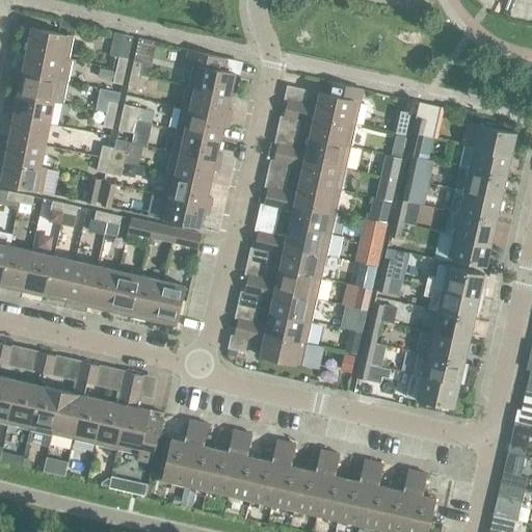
[(31,28),(27,51),(63,58),(62,58),(68,59),(73,36),(31,28)]
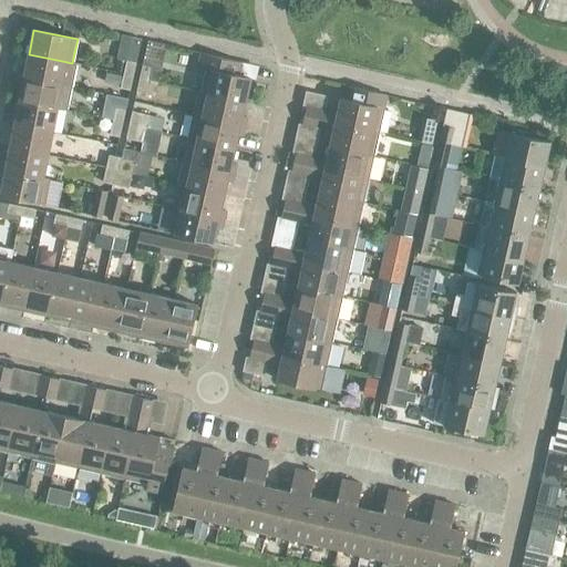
[(21,68),(19,76),(72,88),(76,64),(72,63),(66,62),(68,62),(29,54),(26,69),(21,68)]
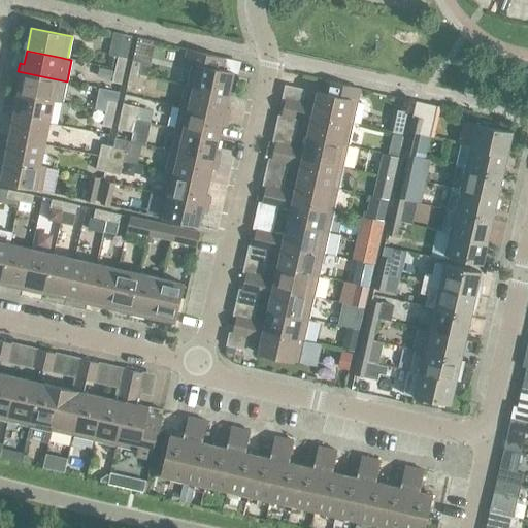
[(193,65),(189,86),(229,95),(234,73),(218,69),(221,57),(191,51),(188,64),(193,65)]
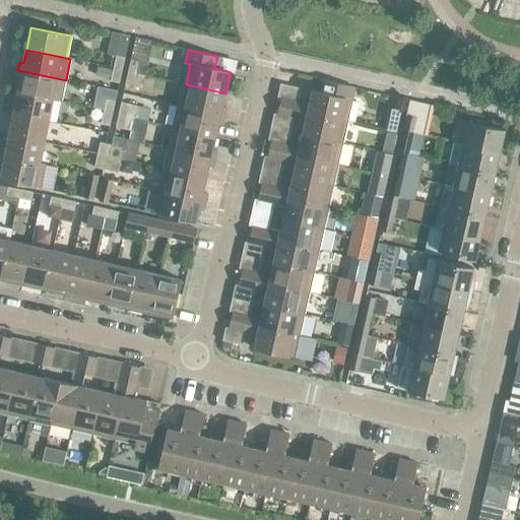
[(116,56),(109,54),(106,65),(114,67),(116,56)]
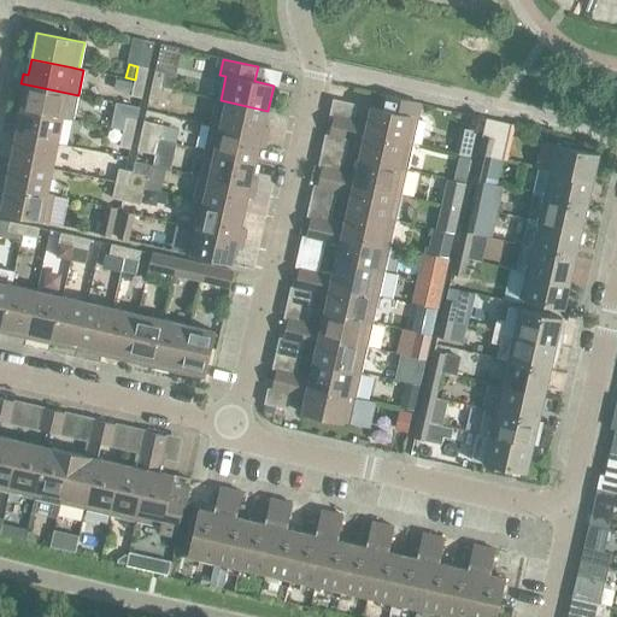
[(135,80),(135,81),(145,83),(148,69),(137,66),(135,80)]
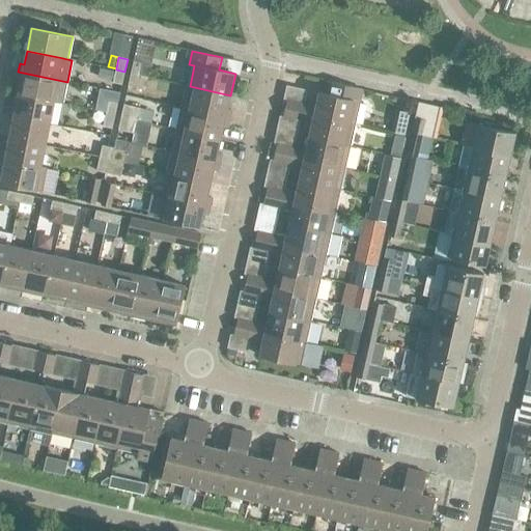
[(134,60),(131,74),(140,76),(143,62),(134,60)]
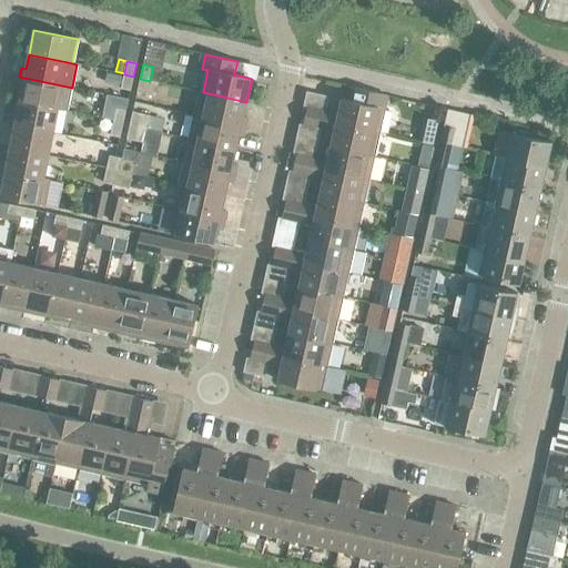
[(121,87),(123,77),(108,73),(105,83),(121,87)]
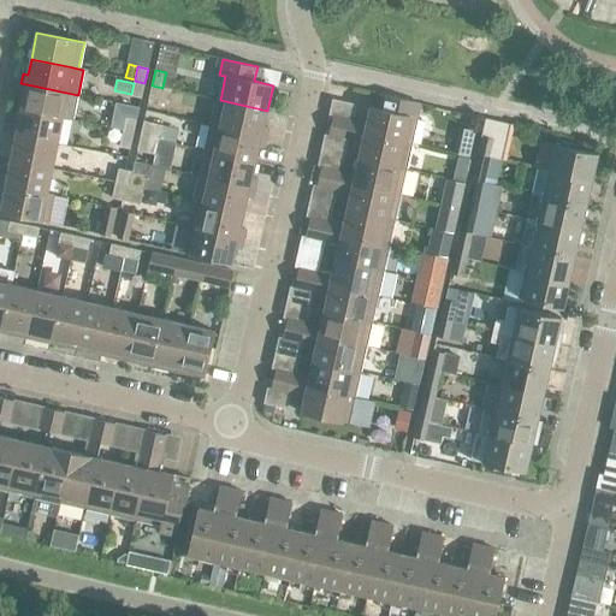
[(144,83),(135,81),(131,96),(142,99),(144,83)]
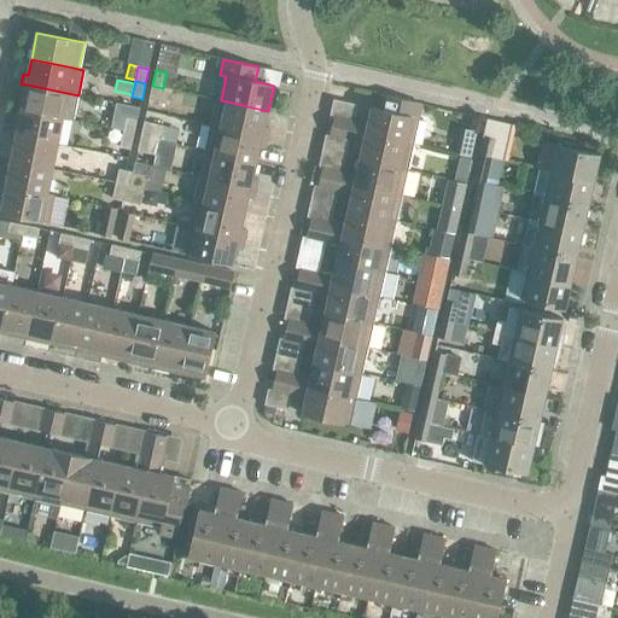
[(24,94),(22,110),(63,118),(73,121),(79,95),(21,83),(18,93),(24,94)]
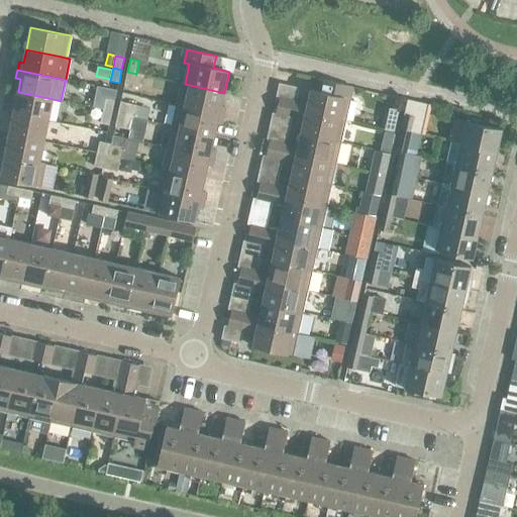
[(136,74),(127,72),(124,84),(140,88),(143,75),(136,74)]
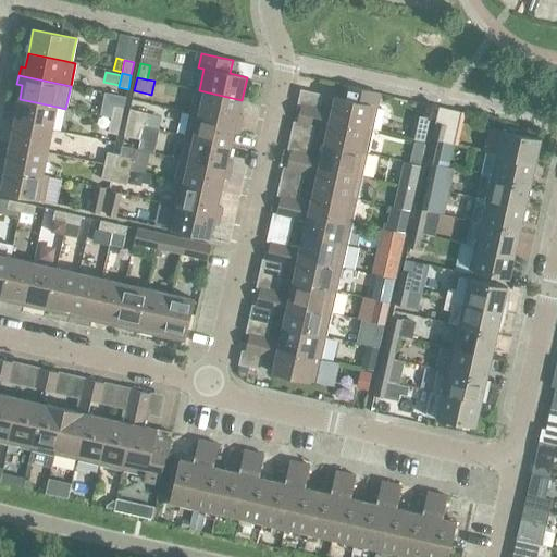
[(301,104),(299,113),(372,130),(380,94),(344,86),(341,98),(335,97),(332,111),(301,104)]
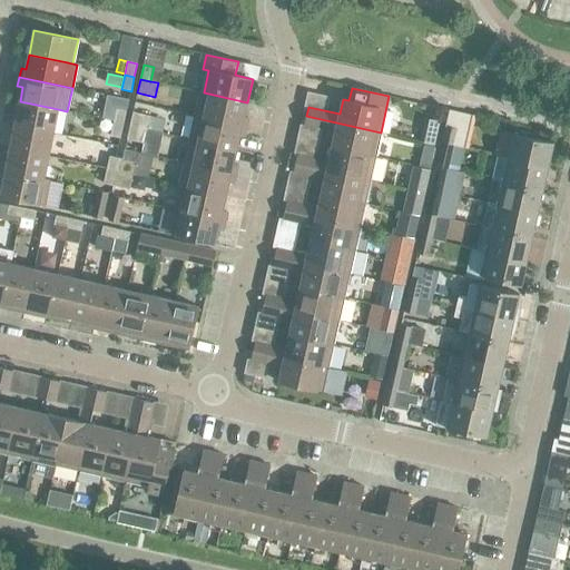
[(204,92),(198,117),(247,128),(249,118),(244,117),(247,102),(204,92)]
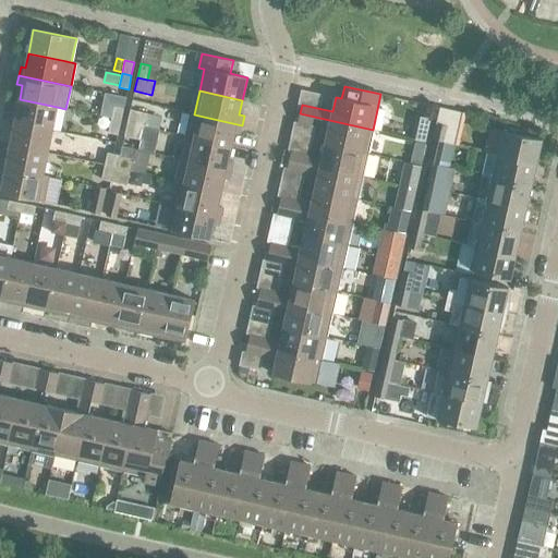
[(11,112),(10,121),(52,130),(57,107),(20,99),(16,113),(11,112)]
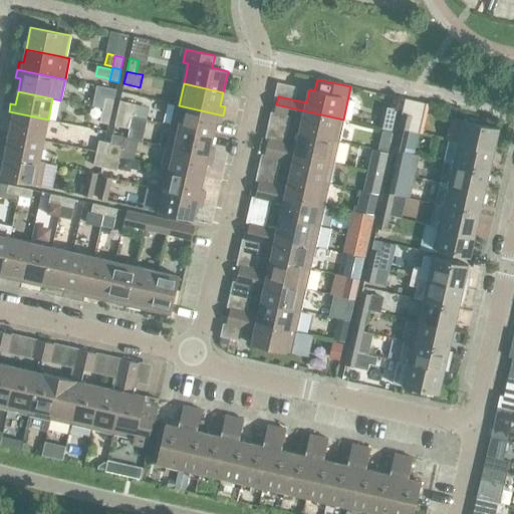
[(105,97),(102,110),(111,112),(114,99),(105,97)]
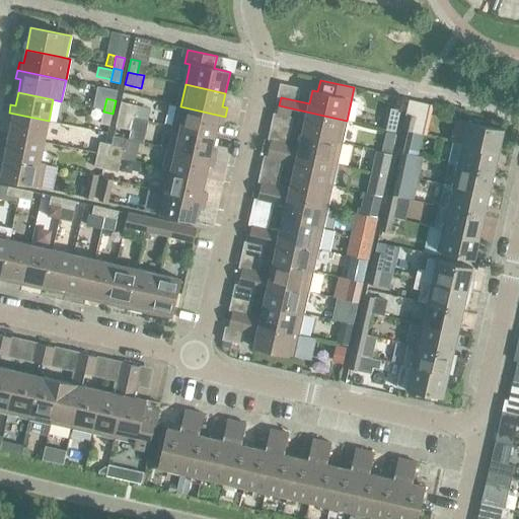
[(410,100),(408,113),(423,116),(426,104),(410,100)]
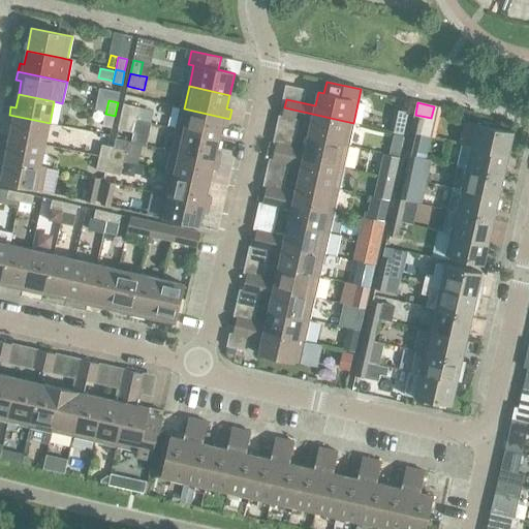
[(123,104),(121,117),(135,120),(138,107),(123,104)]
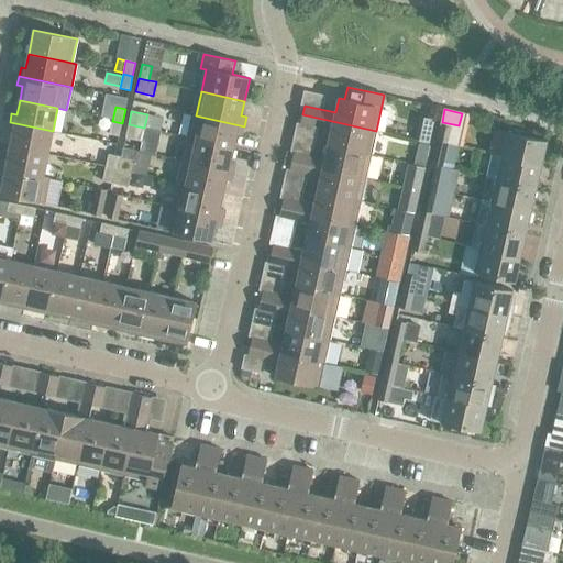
[(333,122),(328,145),(371,155),(376,131),(302,114),(300,124),(315,128),(316,119),(333,122)]
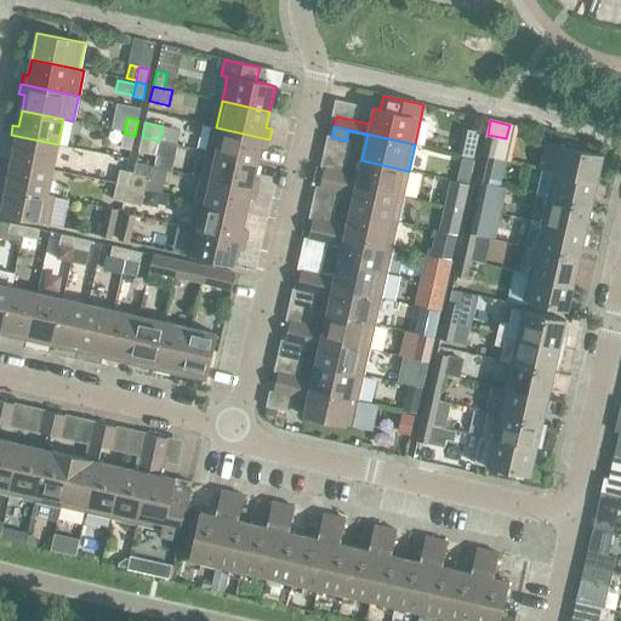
[(216,127),(210,153),(257,164),(261,148),(267,149),(269,140),(216,127)]
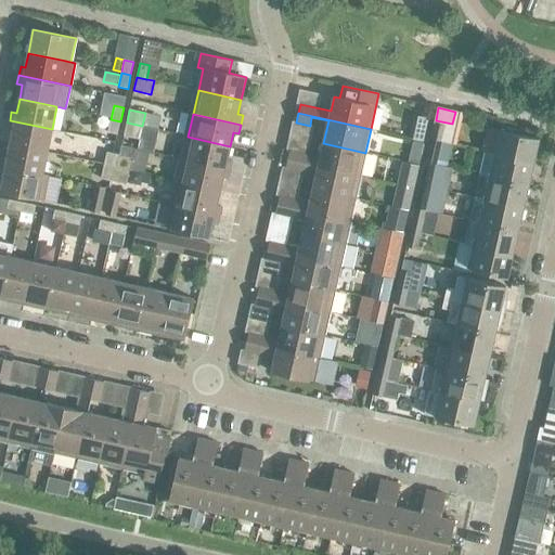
[(120,121),(111,119),(107,132),(117,134),(120,121)]
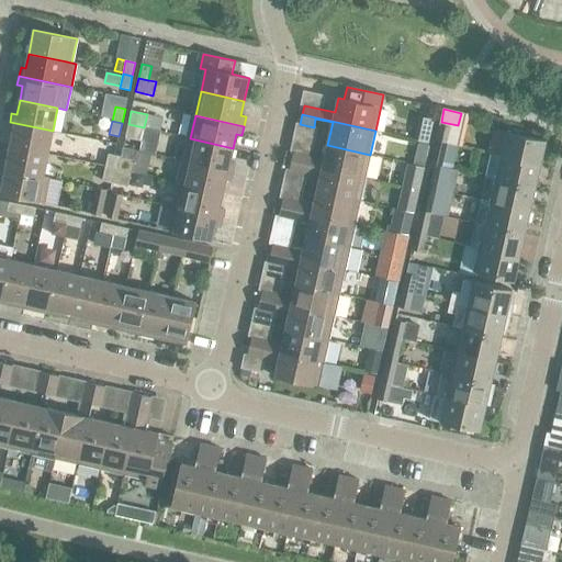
[(13,132),(10,146),(48,154),(53,131),(10,122),(8,132),(13,132)]
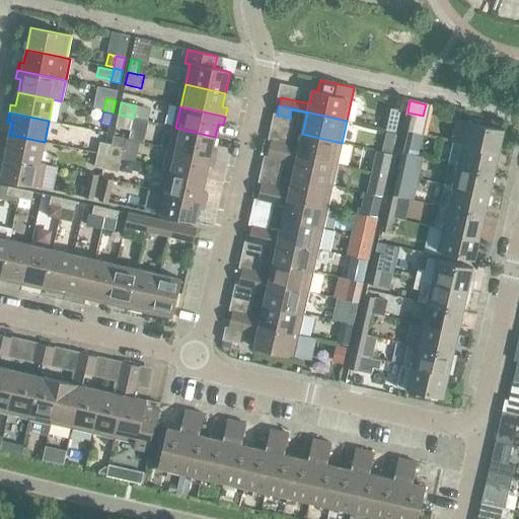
[(133,118),(119,115),(116,127),(131,131),(133,118)]
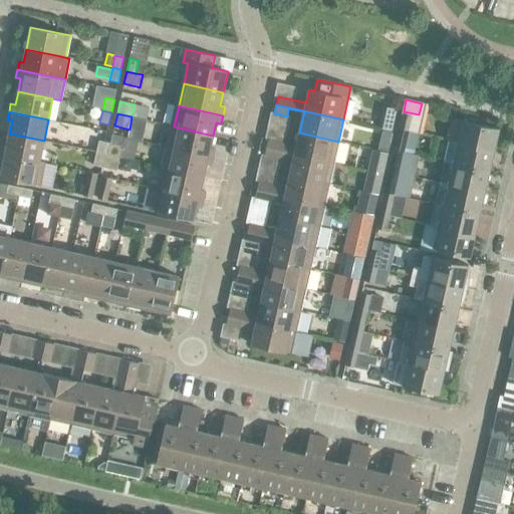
[(399,130),(409,132),(412,119),(412,116),(403,114),(402,116),(399,130)]
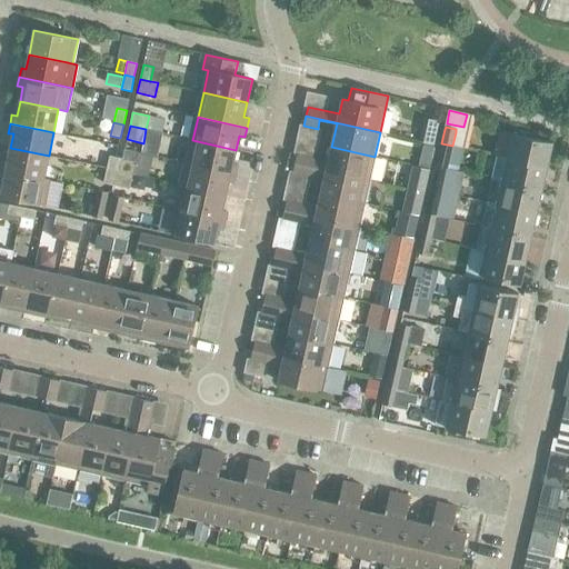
[(492,155),(497,156),(547,167),(552,142),(531,138),(532,133),(517,130),(516,135),(512,133),(512,136),(498,132),(492,155)]
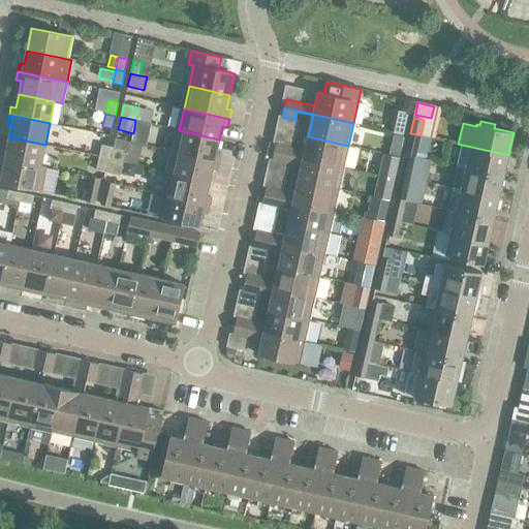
[(179,130),(174,152),(219,162),(221,153),(216,152),(219,139),(179,130)]
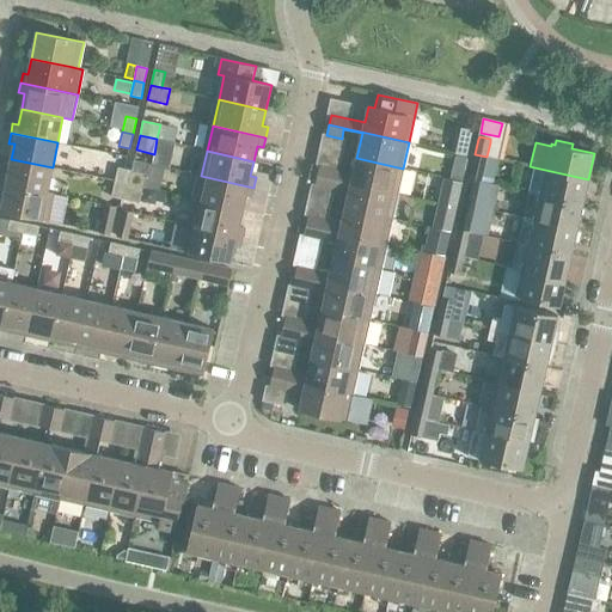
[(482,175),(487,157),(475,154),(471,172),(482,175)]
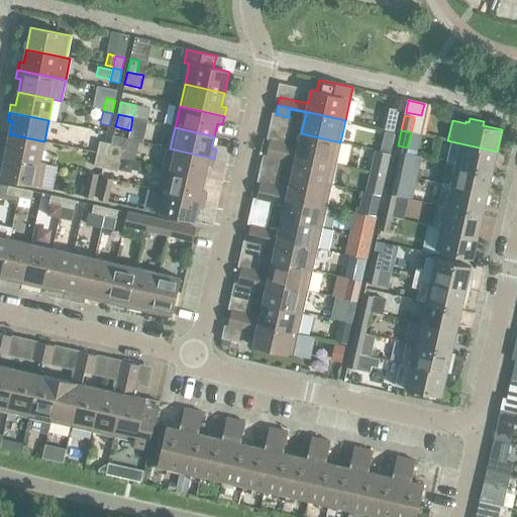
[(270,139),(268,148),(335,164),(340,142),(301,133),(298,145),(270,139)]
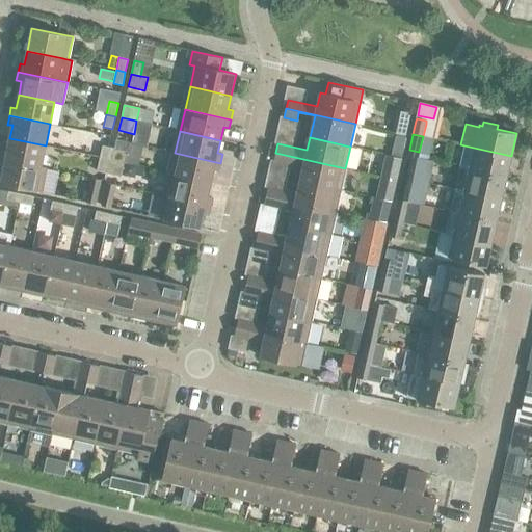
[(2,151),(0,160),(41,168),(41,167),(46,145),(9,138),(6,152),(2,151)]
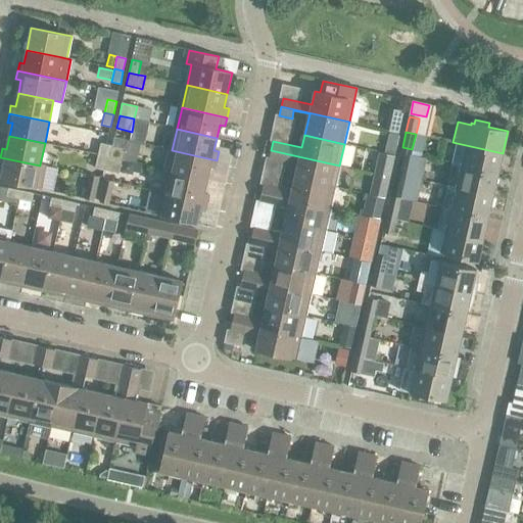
[(101,143),(98,155),(106,157),(109,145),(101,143)]
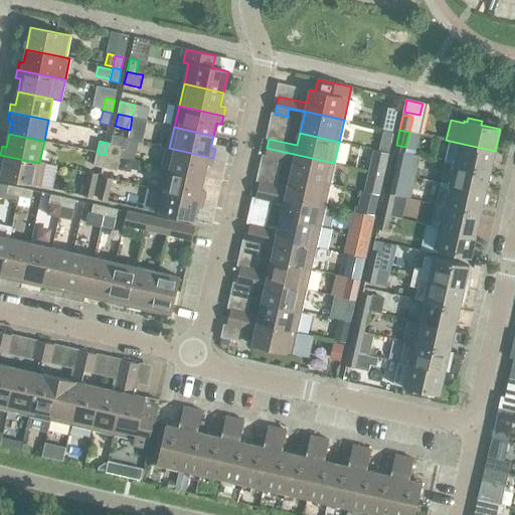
[(450,141),(445,162),(490,172),(495,151),(450,141)]
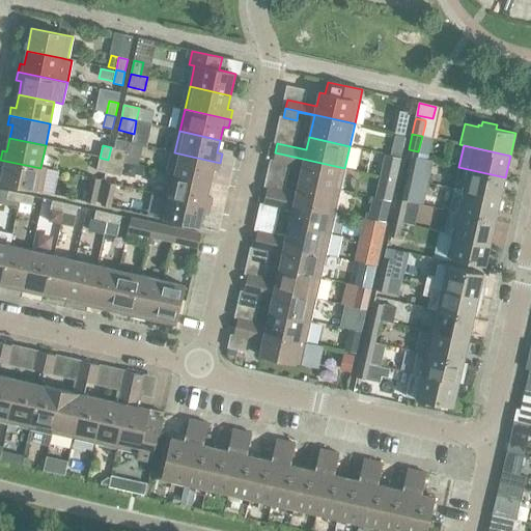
[(111,147),(108,160),(123,164),(127,150),(111,147)]
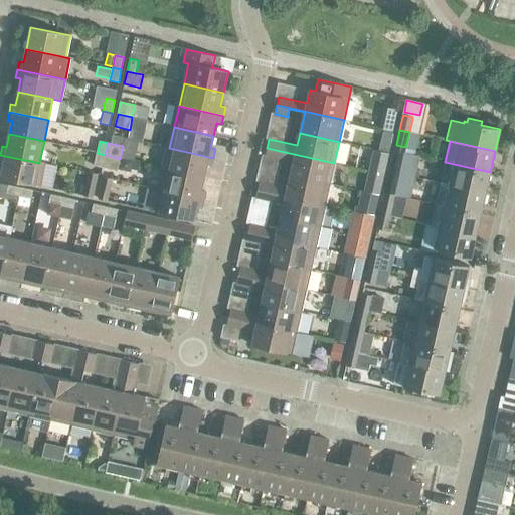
[(169,148),(165,168),(204,178),(207,165),(211,166),(213,158),(169,148)]
